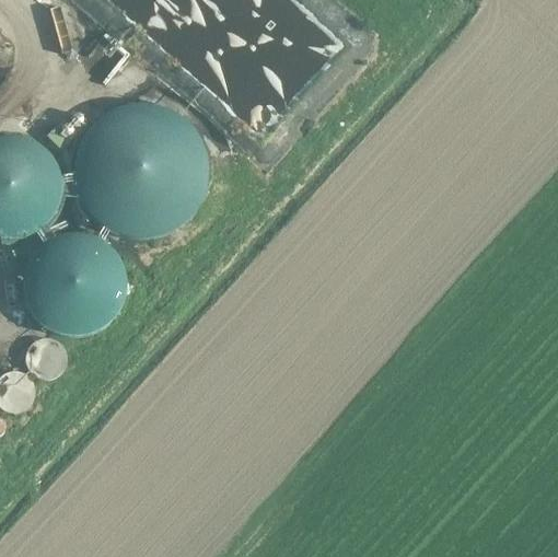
[(79,193),(72,196),(81,212),(86,208),(90,213),(95,219),(104,227),(114,232),(125,235),(135,238),(144,239),(154,236),(165,234),(173,231),(182,225),(188,219),(197,209),(202,199),(207,187),(209,176),(209,166),(207,154),(204,144),(199,136),(195,129),(190,124),(185,119),(179,115),(172,111),(166,108),(160,106),(151,104),(144,104),(140,104),(132,104),(128,105),(119,107),(112,111),(105,115),(99,120),(93,125),(88,131),(82,140),(79,148),(77,158),(76,165),(76,175),(77,185),(79,193)]
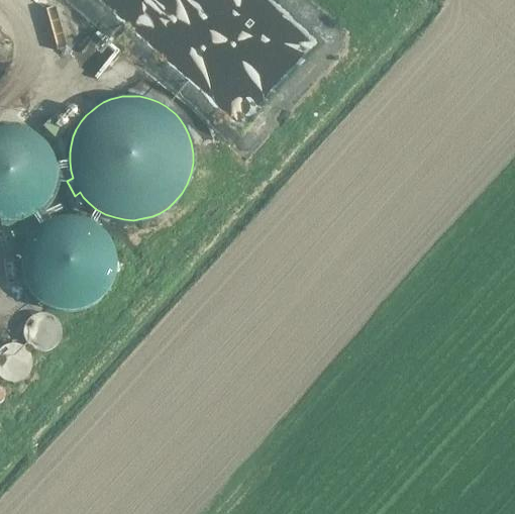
[(44,139),(41,137),(38,134),(35,132),(31,130),(28,128),(24,127),(20,126),(17,125),(13,125),(9,125),(5,125),(1,126),(0,125),(0,219),(1,220),(1,224),(16,224),(16,220),(20,219),(24,218),(28,217),(31,215),(34,213),(38,211),(41,209),(43,206),(46,203),(48,200),(50,197),(53,194),(55,190),(56,187),(57,183),(58,179),(58,175),(58,171),(58,167),(57,164),(56,160),(55,156),(53,152),(52,148),(48,145),(46,142),(44,139)]
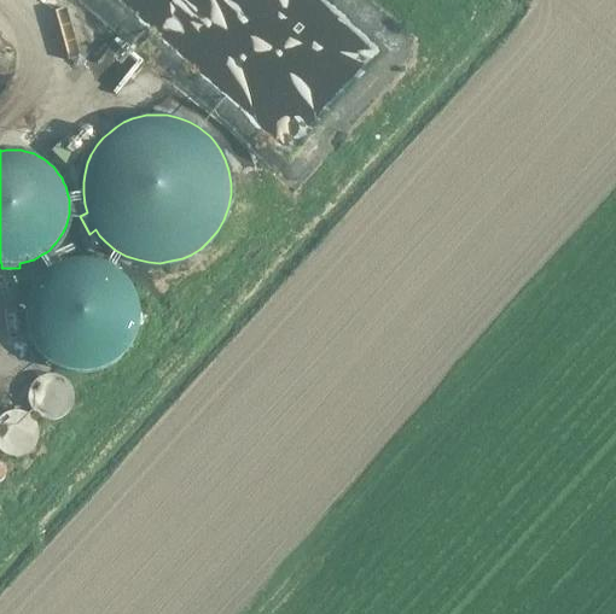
[(111,364),(115,362),(118,360),(122,356),(126,352),(129,349),(132,345),(134,341),(135,337),(138,333),(139,328),(140,323),(140,320),(140,315),(140,310),(140,305),(139,300),(138,297),(137,292),(134,287),(132,284),(129,280),(127,276),(123,273),(120,270),(116,267),(112,264),(108,262),(104,261),(99,259),(94,258),(89,257),(86,257),(81,257),(76,257),(71,258),(67,259),(63,261),(58,263),(54,265),(51,268),(46,270),(44,274),(40,278),(38,281),(35,285),(33,288),(28,287),(22,307),(27,308),(27,313),(27,316),(27,321),(28,326),(29,331),(30,334),(32,339),(34,343),(36,348),(40,351),(42,355),(46,357),(50,361),(53,363),(58,366),(62,367),(67,369),(70,370),(75,370),(80,372),(85,372),(89,372),(94,370),(98,369),(103,368),(108,367),(111,364)]
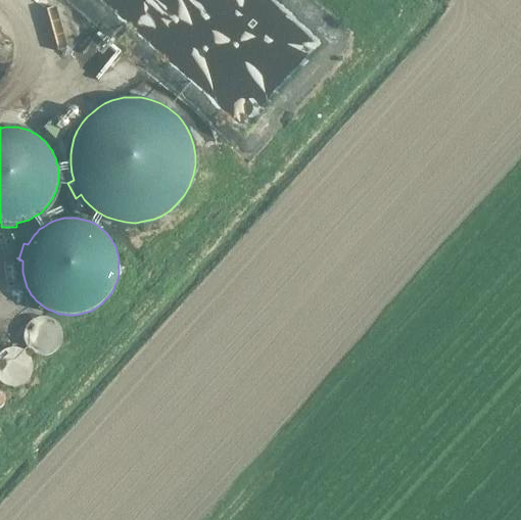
[(31,321),(29,323),(28,325),(27,328),(26,330),(25,332),(25,335),(20,335),(21,341),(26,340),(27,342),(28,344),(29,346),(31,348),(33,350),(35,351),(37,352),(39,353),(41,353),(44,355),(46,355),(48,353),(51,353),(53,352),(55,350),(57,349),(58,347),(60,345),(61,343),(62,341),(63,339),(63,336),(63,334),(63,331),(62,329),(61,327),(60,325),(59,323),(57,321),(55,319),(53,318),(51,317),(49,316),(46,316),(44,316),(41,316),(39,316),(37,317),(34,318),(32,320),(31,321)]
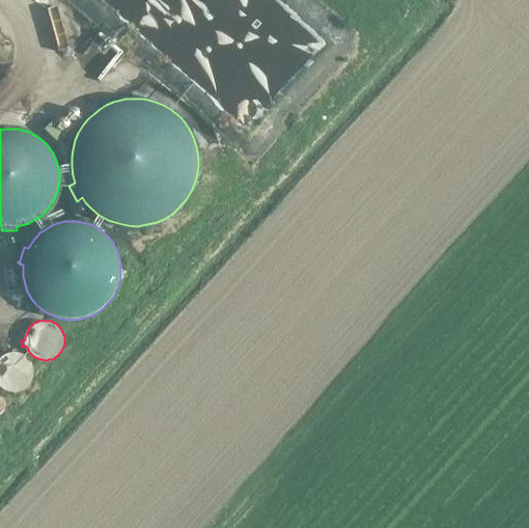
[(20,353),(20,348),(15,348),(15,352),(12,352),(9,352),(7,353),(5,354),(3,355),(1,357),(0,357),(0,384),(1,386),(3,387),(5,389),(7,390),(10,390),(12,391),(16,391),(18,390),(20,390),(23,389),(25,388),(27,386),(29,385),(30,383),(32,381),(33,379),(33,376),(34,373),(34,370),(34,368),(33,366),(32,363),(31,361),(30,359),(28,357),(26,356),(24,354),(22,353),(20,353)]
